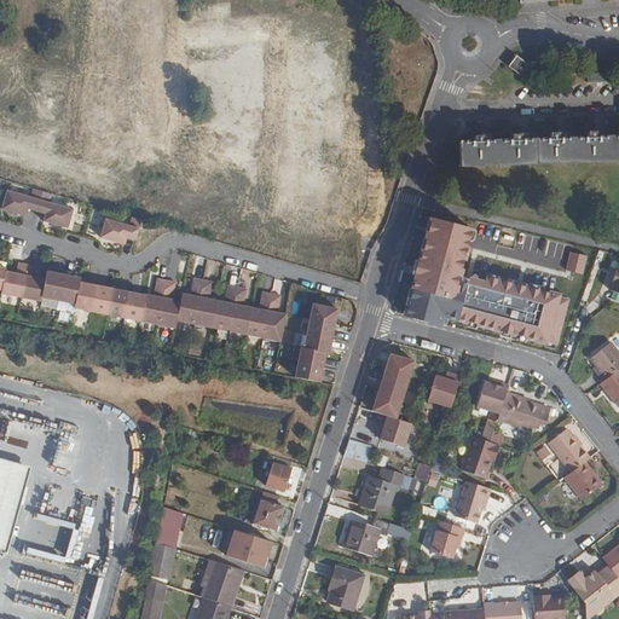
[(301,28),(313,218),(347,217),(336,25),(301,28)]
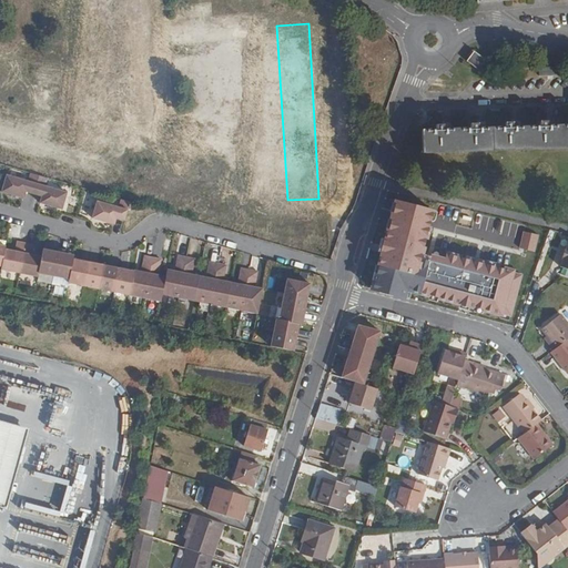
[(475,51),(467,61),(477,69),(484,59),(475,51)]
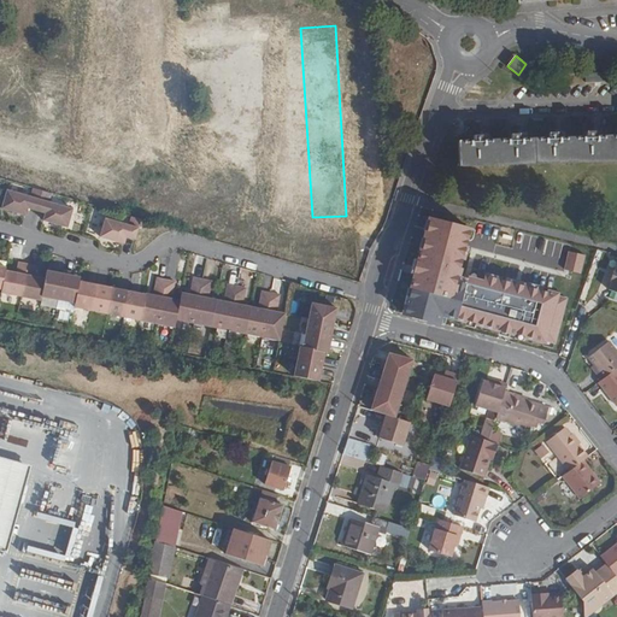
[(586,72),(586,82),(605,81),(605,71),(586,72)]
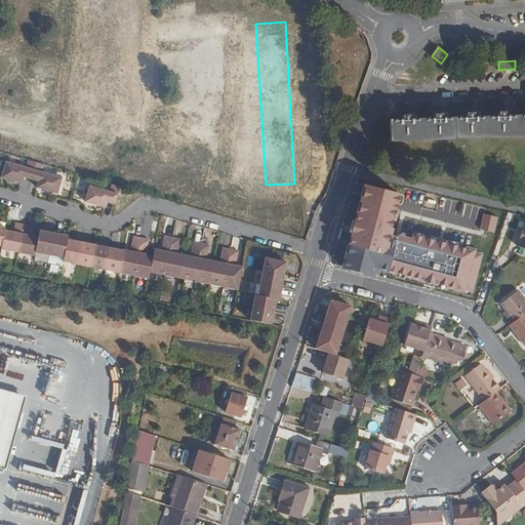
[(411,113),(411,108),(404,107),(404,113),(392,112),(391,143),(524,145),(524,109),(522,109),(522,114),(495,114),(490,114),(489,109),(482,109),(482,114),(456,113),(450,113),(450,108),(444,108),(443,113),(417,113),(411,113)]
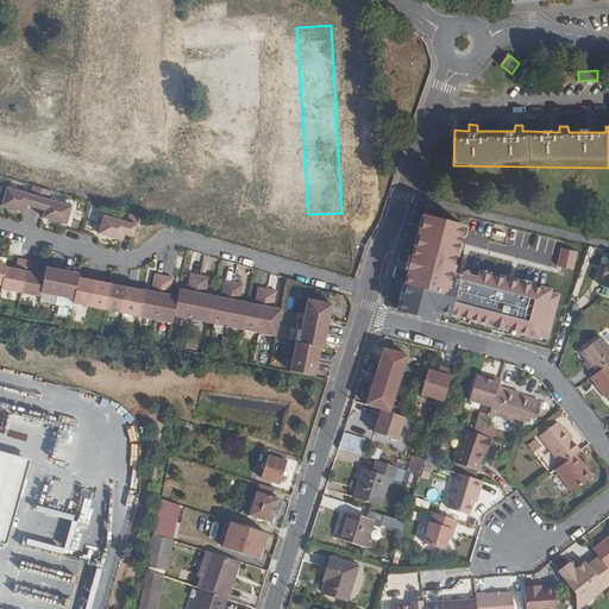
[(71,212),(6,192),(0,208),(24,217),(26,209),(43,214),(42,221),(67,228),(71,212)]
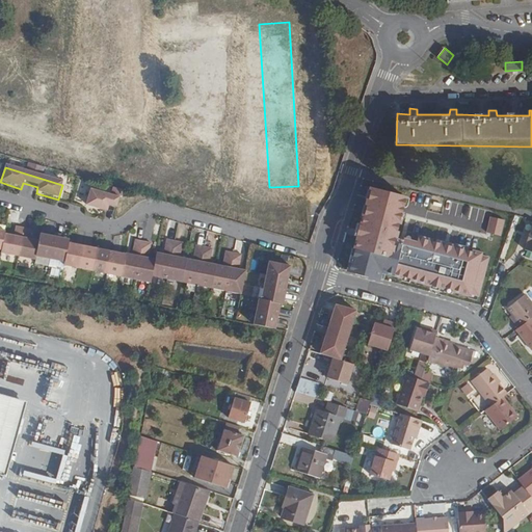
[(407,194),(366,183),(343,269),(380,278),(381,274),(478,300),(489,256),(418,236),(416,244),(396,238),(407,194)]
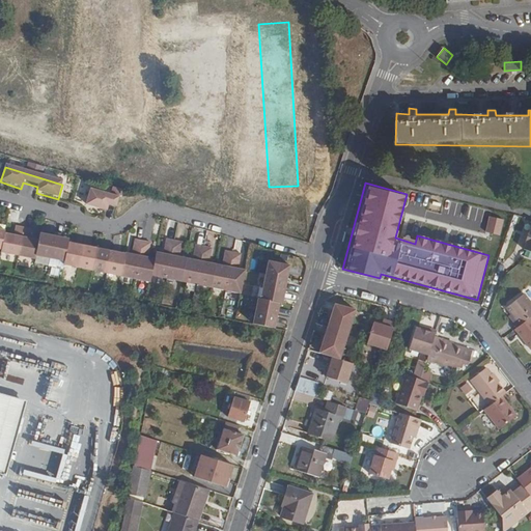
[(115,207),(117,198),(88,190),(85,205),(106,212),(107,205),(115,207)]
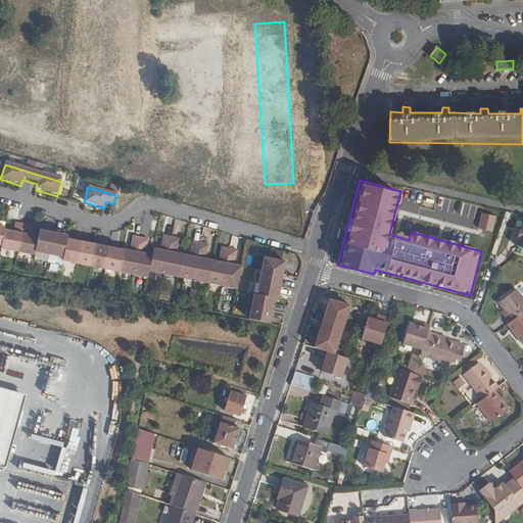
[(481,212),(477,229),(492,232),(495,216),(481,212)]
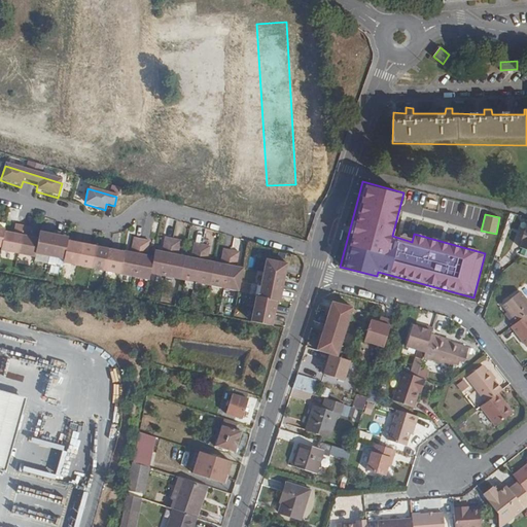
[(34,257),(37,242),(29,240),(30,231),(14,227),(12,236),(3,234),(0,250),(0,251),(0,252),(34,260),(34,257)]
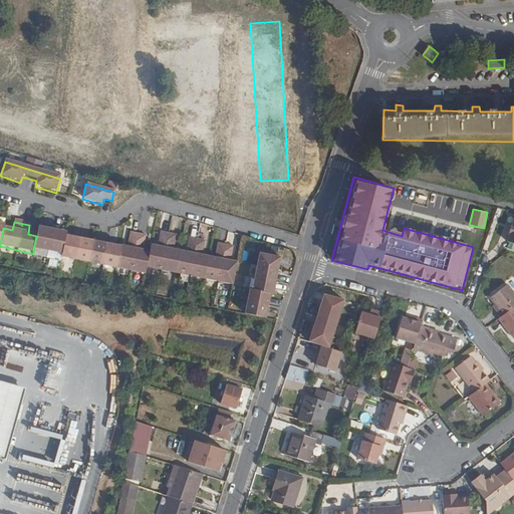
[(62,257),(66,238),(66,235),(37,229),(36,236),(33,251),(62,257)]
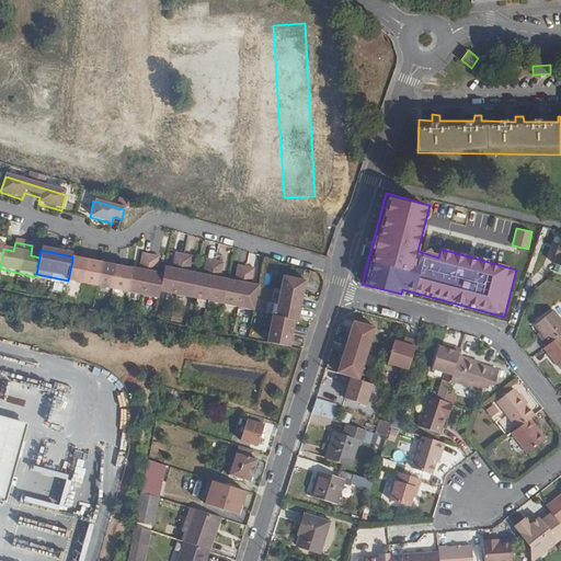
[(139,274),(72,260),(68,281),(67,283),(158,304),(160,297),(163,279),(156,278),(159,261),(142,258),(139,274)]
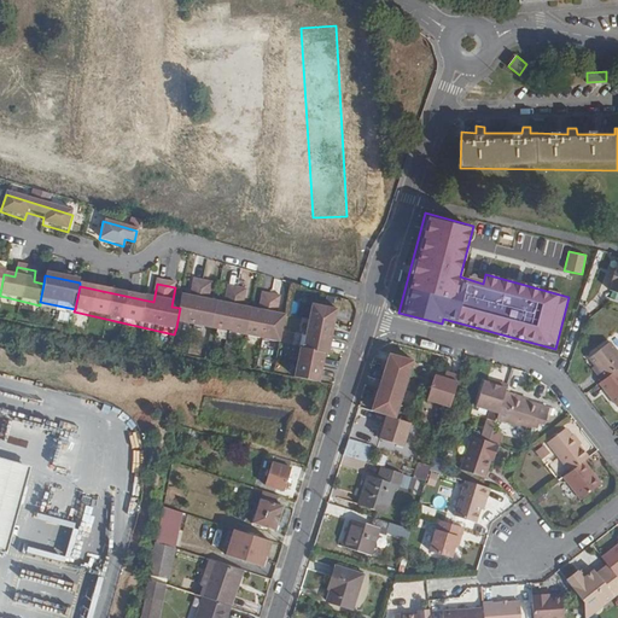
[(181,301),(180,308),(176,327),(279,349),(284,322),(275,320),(279,303),(262,298),(258,316),(243,313),(245,296),(227,291),(223,309),(208,305),(211,287),(193,284),(191,302),(181,301)]
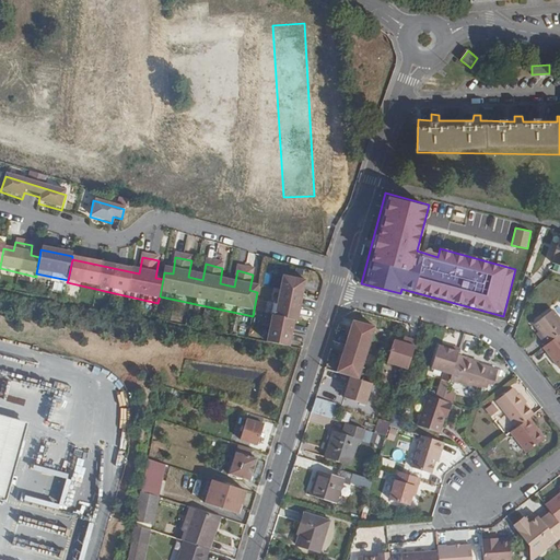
[(266,343),(289,348),(294,319),(298,319),(306,280),(283,275),(275,314),(271,314),(266,343)]
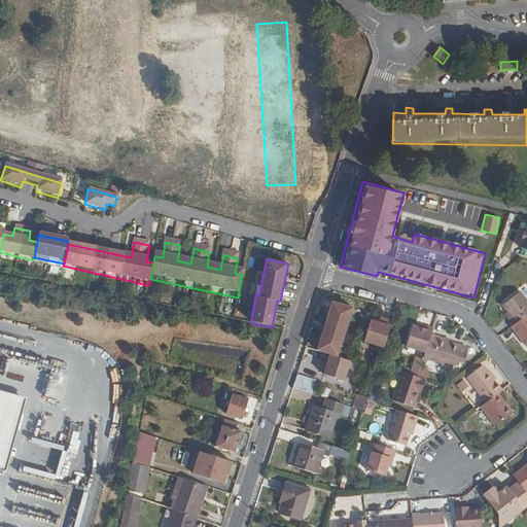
[(526,316),(526,315),(526,304),(519,294),(502,308),(511,318),(508,320),(513,327),(526,316)]
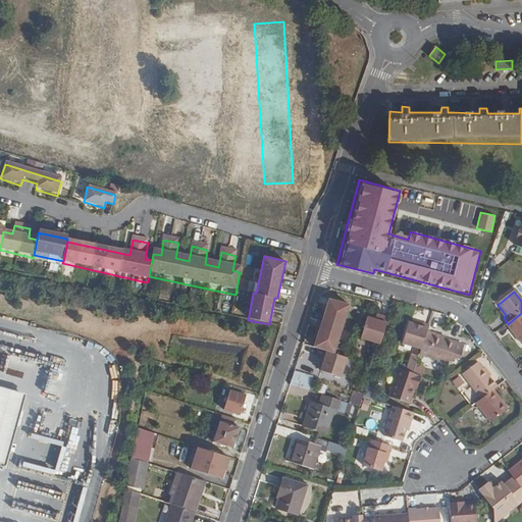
[(326,350),(333,352),(349,303),(331,298),(329,304),(326,303),(323,312),(326,313),(321,327),(318,327),(317,330),(320,331),(315,346),(326,350)]
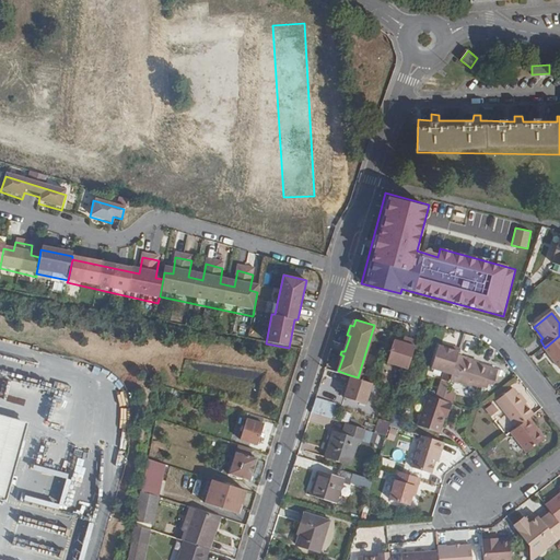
[(545,348),(543,350),(559,371),(559,336),(545,348)]
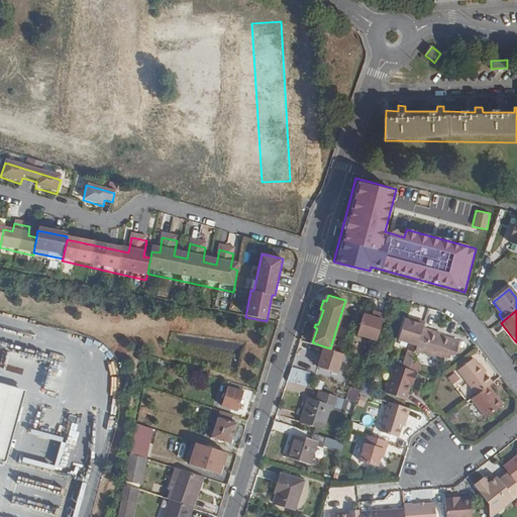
[(375,340),(381,321),(383,314),(375,311),(374,317),(370,315),(363,313),(355,334),(375,340)]
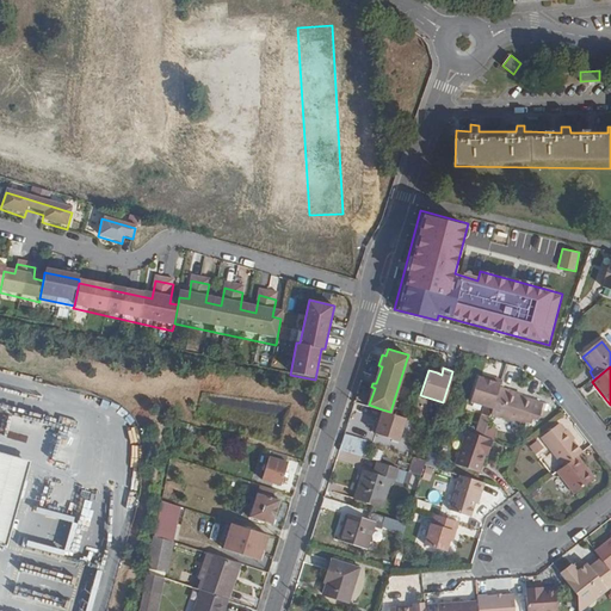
[(492,407),(500,380),(491,377),(489,381),(485,380),(476,377),(469,400),(492,407)]
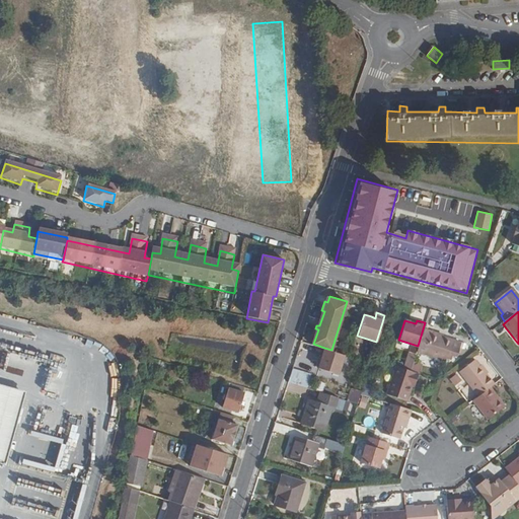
[(441,337),(430,334),(424,353),(444,360),(445,358),(450,360),(451,355),(456,356),(460,343),(441,337)]
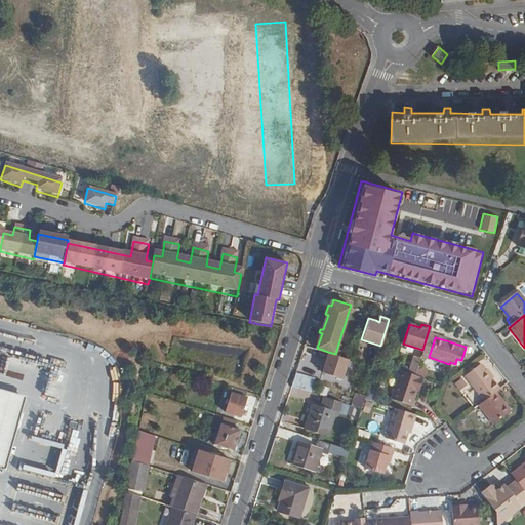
[(341,377),(348,358),(335,354),(328,352),(322,371),(341,377)]
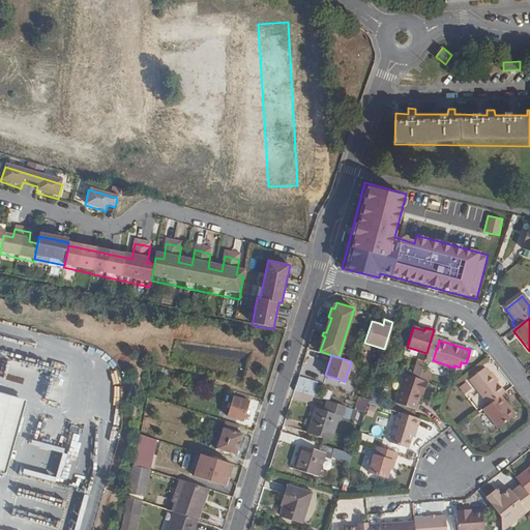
[(410,376),(419,378),(423,363),(415,360),(410,376)]
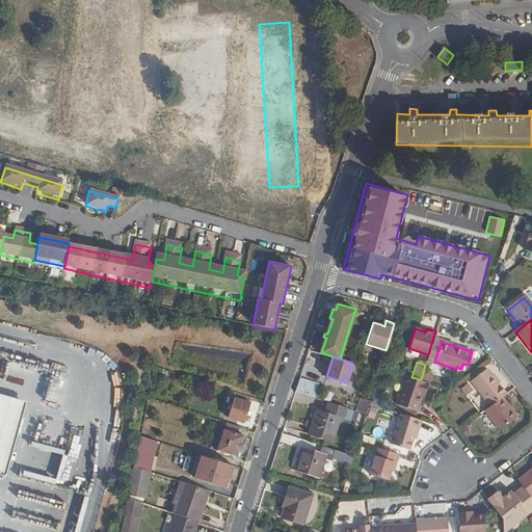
[(501,398),(506,394),(499,384),(491,375),(486,369),(470,381),(489,406),(501,398)]
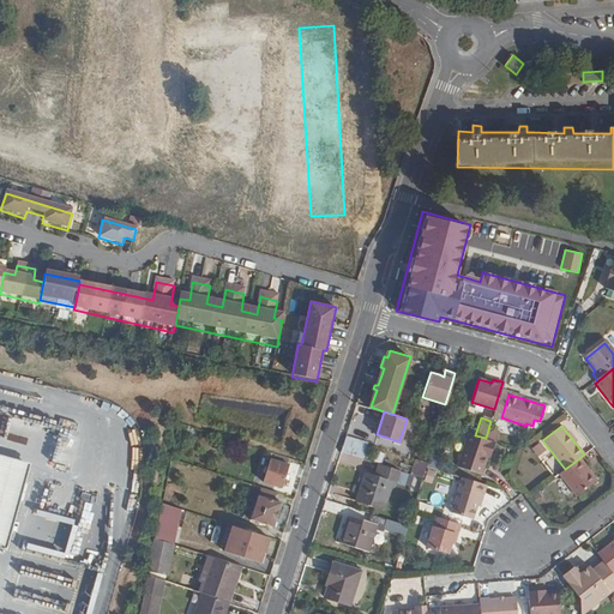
[(489,452),(493,440),(486,438),(475,435),(467,432),(456,465),(480,473),(486,455),(487,451),(489,452)]
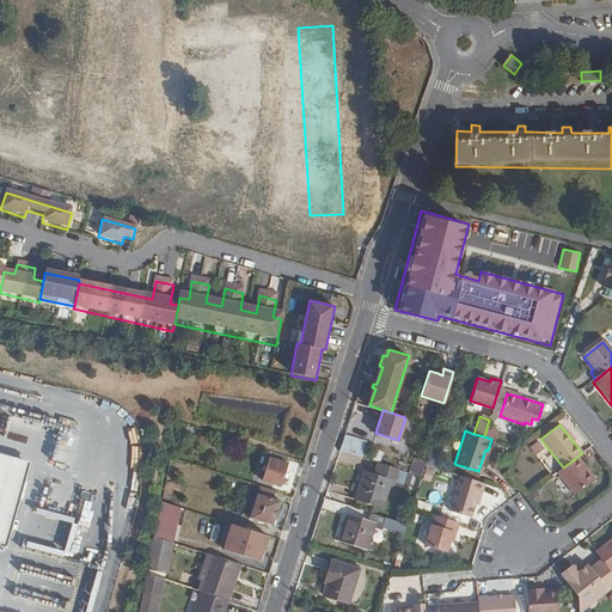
[(565,432),(574,442),(576,441),(568,430),(565,432)]
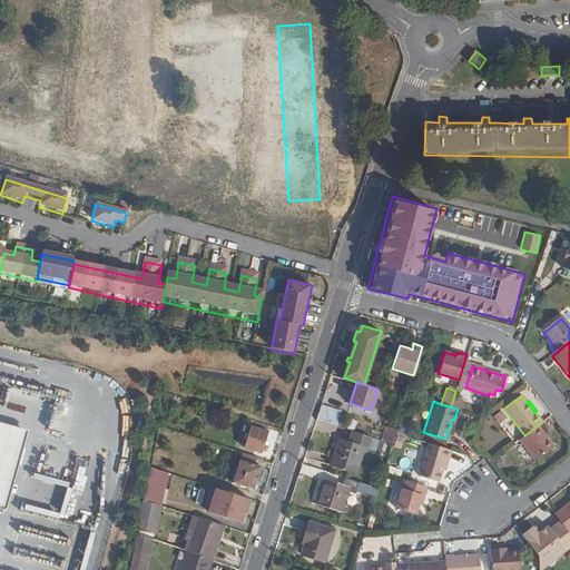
[(317,420),(338,425),(342,410),(321,404),(317,420)]
